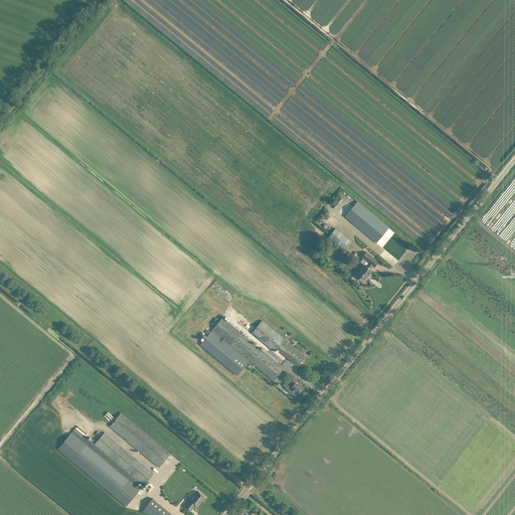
[(357,201),(345,216),(376,242),(389,227),(357,201)]
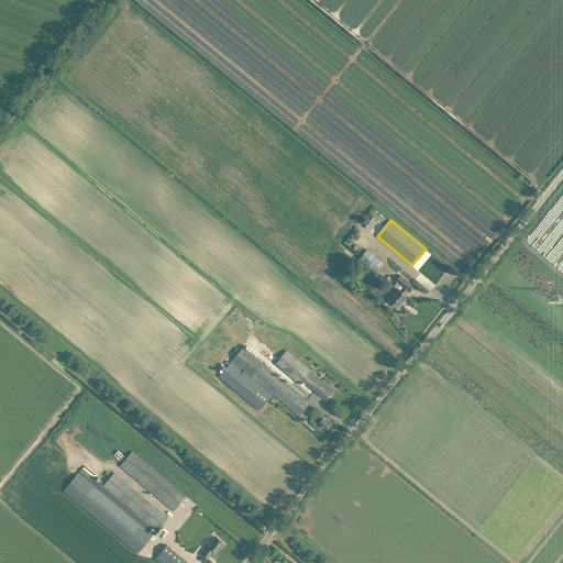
[(360,258),(376,273),(384,264),(367,250),(360,258)]
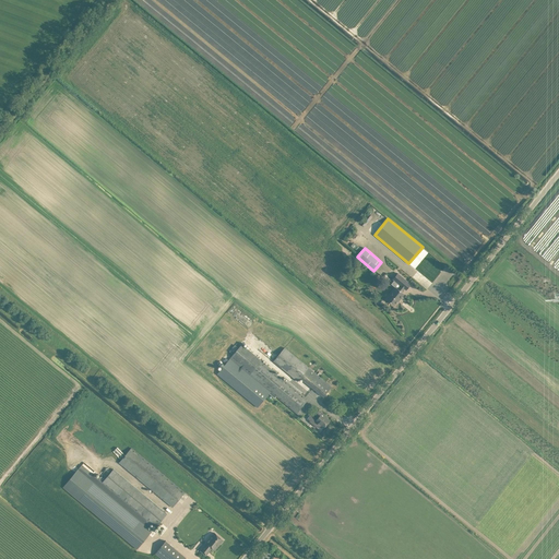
[(396,288),(387,298),(390,301),(394,305),(401,298),(404,294),(402,293),(405,288),(406,290),(412,284),(407,281),(397,273),(393,278),(395,281),(392,284),(396,287),(396,288)]
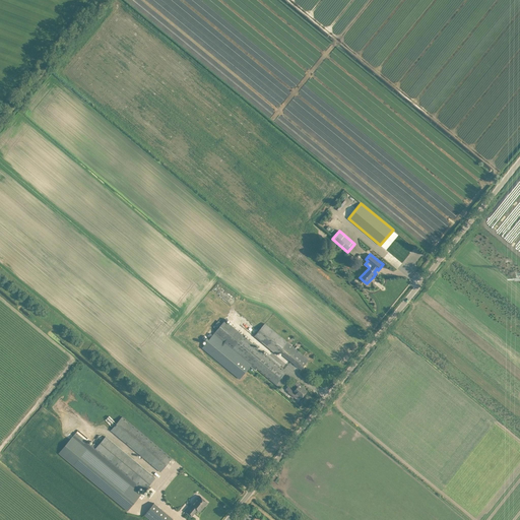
[(280,367),(266,354),(224,321),(222,323),(217,330),(214,333),(212,335),(210,333),(208,335),(210,337),(209,339),(207,337),(207,338),(204,336),(202,338),(205,340),(207,341),(204,344),(202,347),(240,379),(248,369),(251,366),(255,370),(257,369),(272,381),(276,384),(280,388),(285,383),(280,379),(286,372),(282,369),(280,367)]
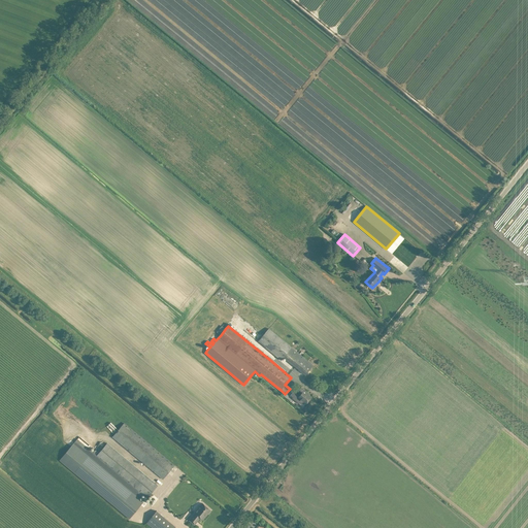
[(314,365),(269,328),(258,341),(282,361),(284,357),(305,375),(314,365)]
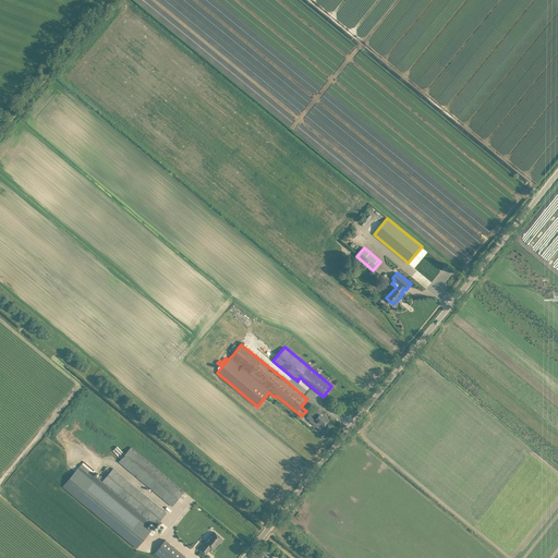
[(319,423),(324,427),(329,420),(326,416),(327,416),(318,409),(315,413),(315,414),(314,414),(308,421),(316,427),(319,423)]
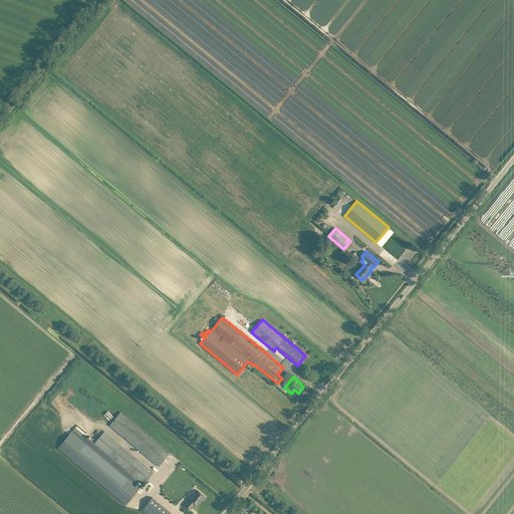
[(170,453),(121,412),(110,425),(159,466),(170,453)]
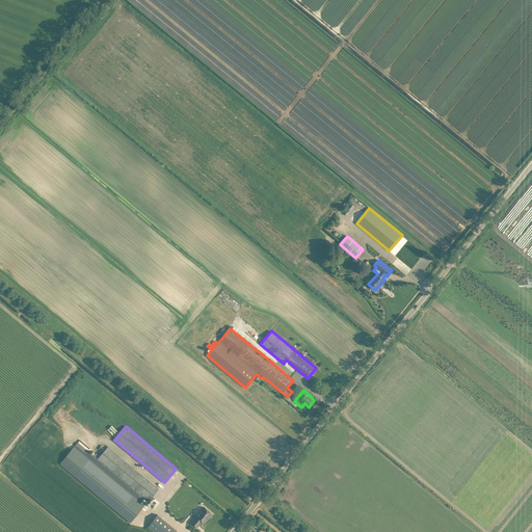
[(71,451),(60,463),(131,523),(144,506),(140,503),(144,498),(98,459),(88,451),(90,448),(80,440),(78,443),(74,447),(72,450),(71,451)]
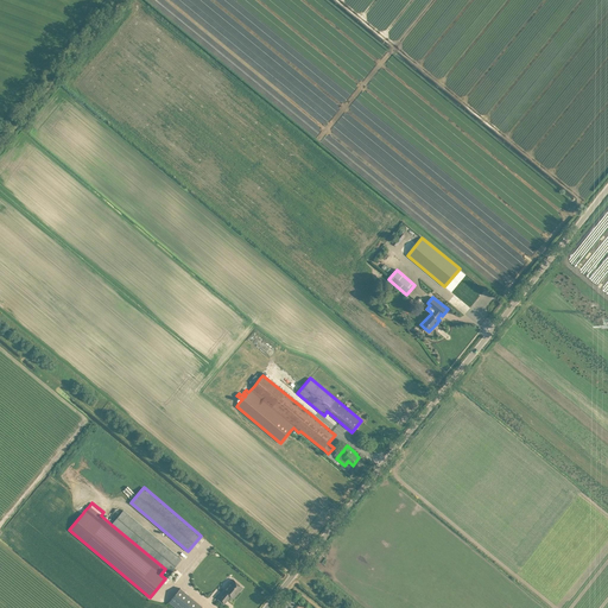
[(124,510),(112,525),(165,569),(170,572),(182,558),(177,555),(124,510)]
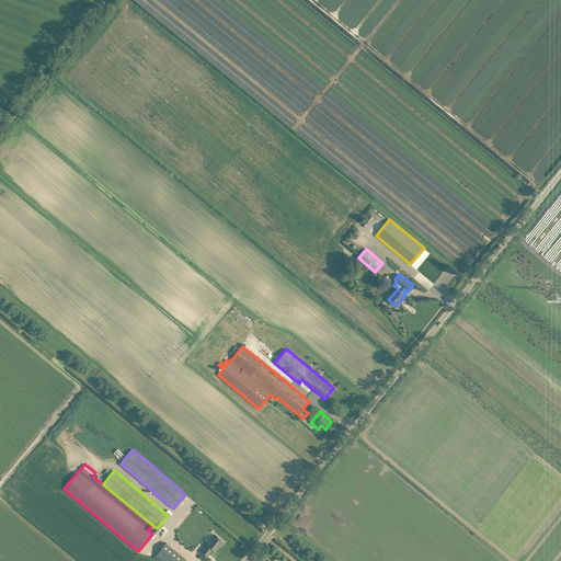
[(221,546),(225,541),(216,535),(207,545),(208,547),(206,549),(205,548),(202,552),(207,557),(213,550),(215,551),(216,552),(221,546)]
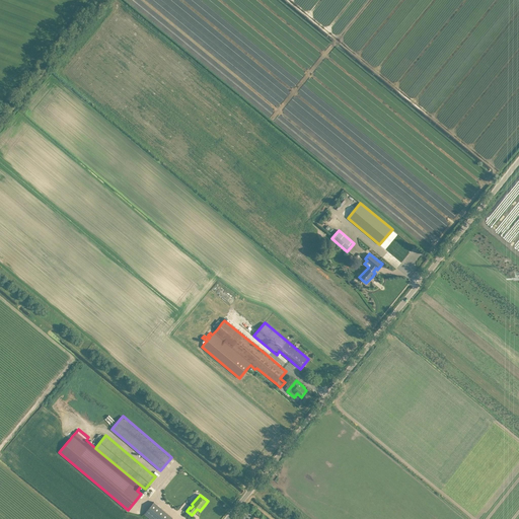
[(155,502),(145,514),(151,518),(171,518),(173,517),(155,502)]
